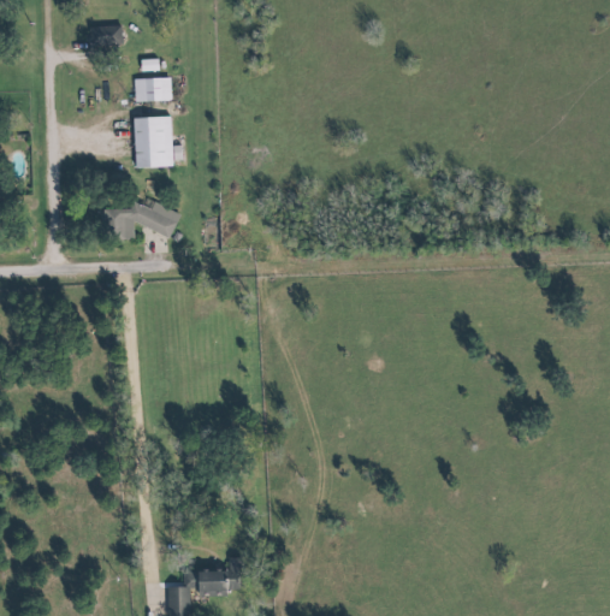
[(88,27),(88,47),(125,46),(124,25),(88,27)]
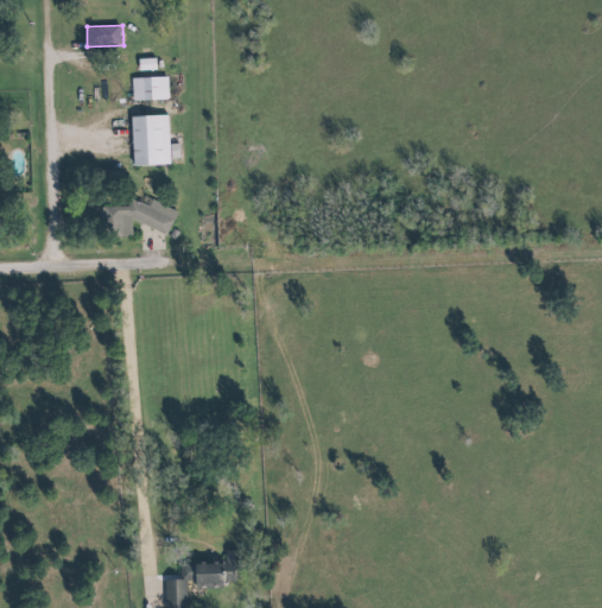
[(139,59),(140,70),(157,69),(156,58),(139,59)]
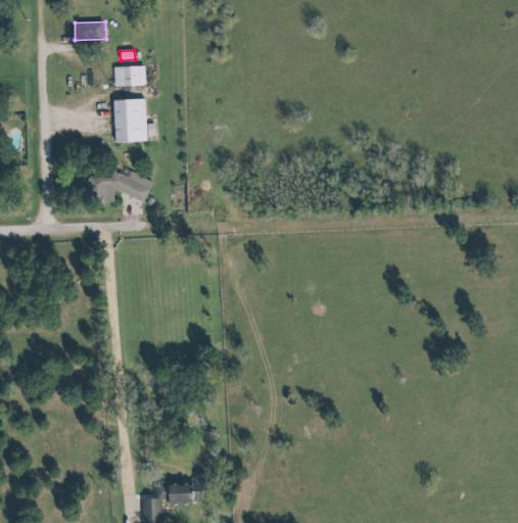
[(113,67),(114,87),(146,85),(145,65),(113,67)]
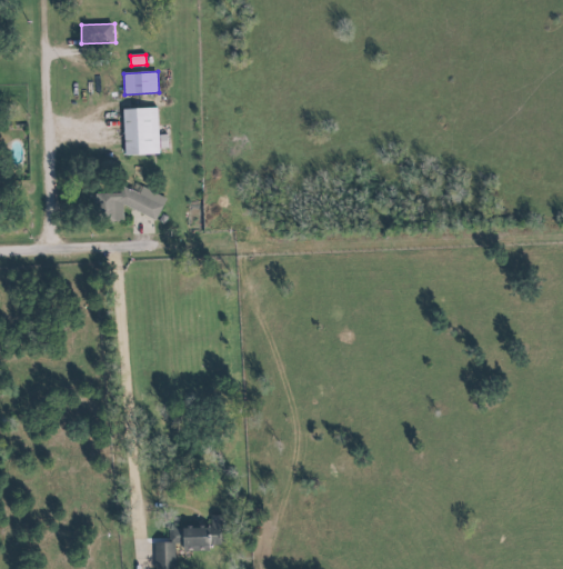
[(124,108),(126,155),(159,153),(157,108),(124,108)]
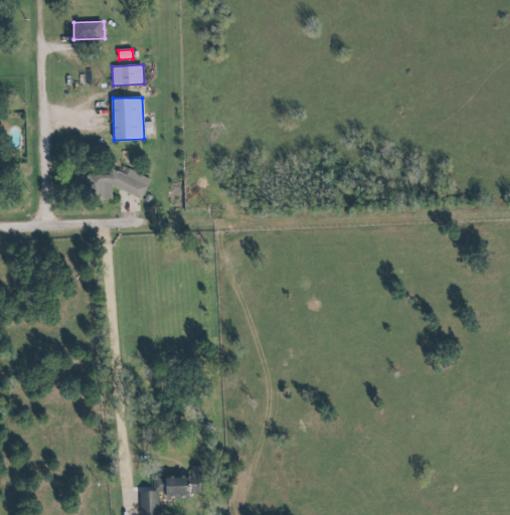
[(86,176),(87,199),(111,199),(111,184),(141,199),(151,180),(130,169),(126,176),(111,169),(108,175),(86,176)]
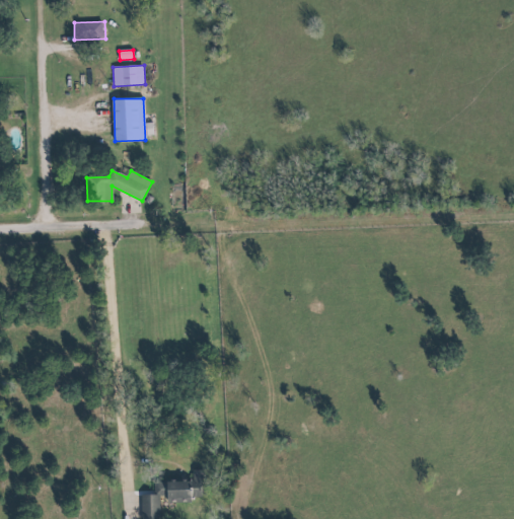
[(141,495),(140,518),(158,518),(159,496),(164,496),(164,503),(196,504),(196,499),(205,499),(206,468),(195,467),(195,482),(168,482),(168,485),(155,484),(154,496),(141,495)]
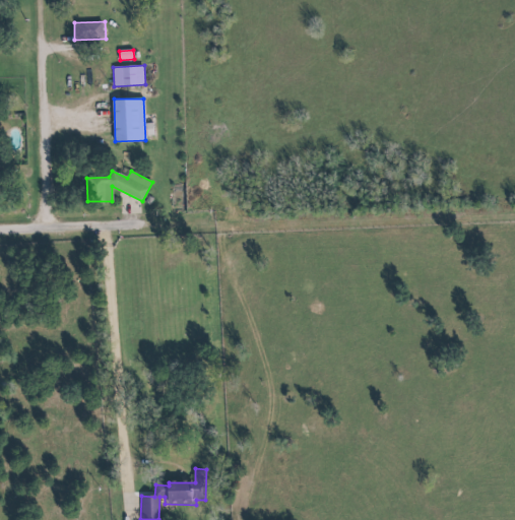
All buildings are outlined.
